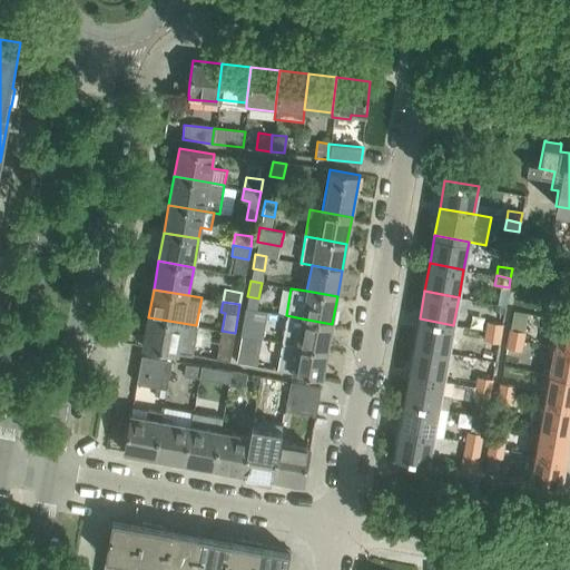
[(241,335),(252,337),(256,310),(245,307),(241,335)]
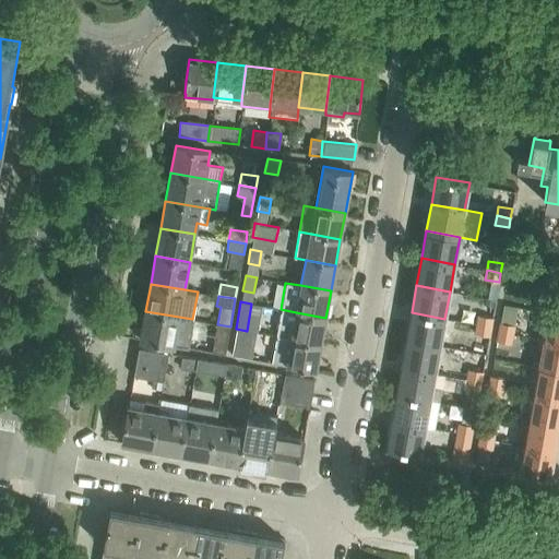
[(276,336),(290,339),(321,344),(325,318),(296,312),(281,309),(276,336)]
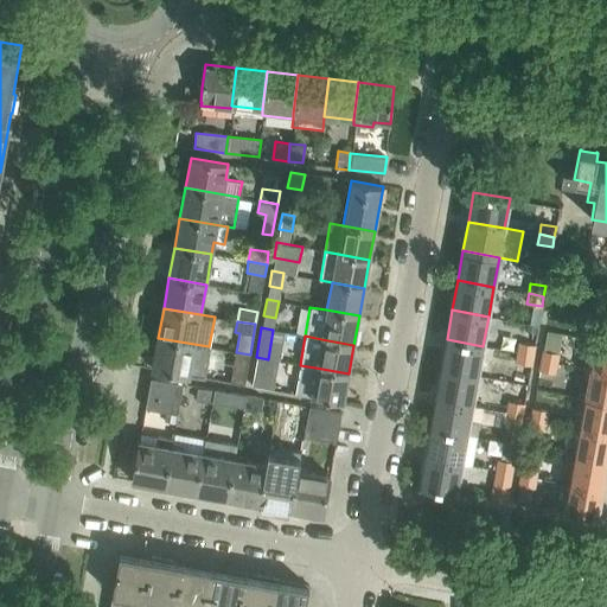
[(158,338),(153,368),(204,377),(209,346),(158,338)]
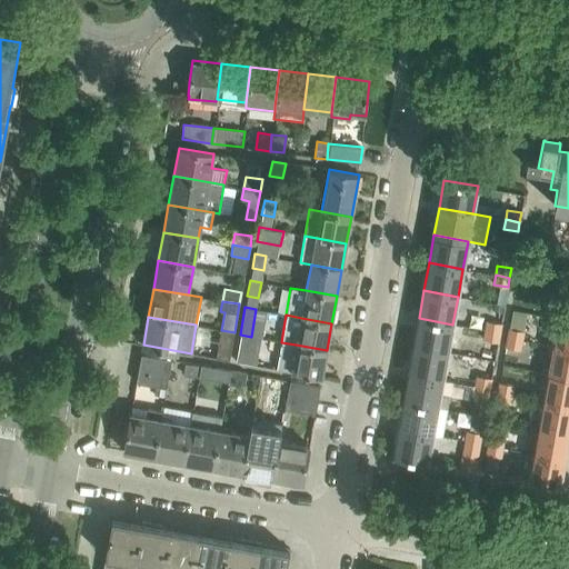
[(419,318),(413,346),(448,352),(452,325),(419,318)]
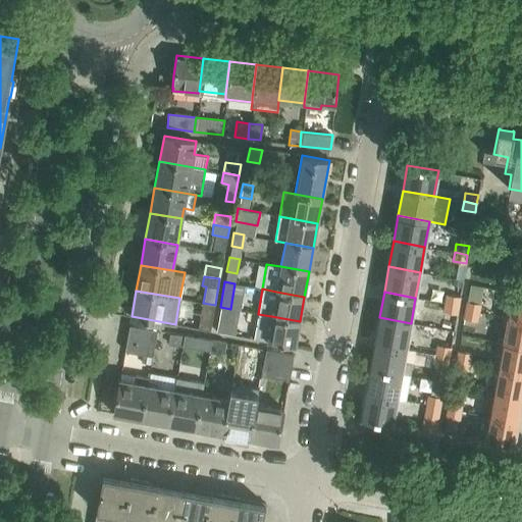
[(521,293),(513,292),(508,317),(521,319),(521,293)]
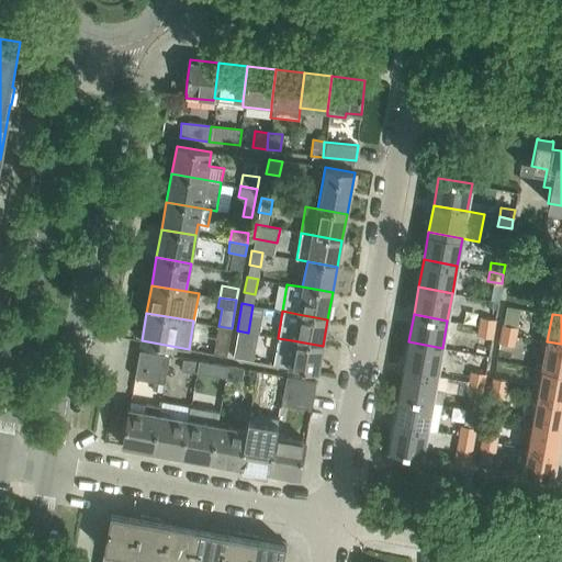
[(479,326),(493,328),(495,319),(481,316),(479,326)]
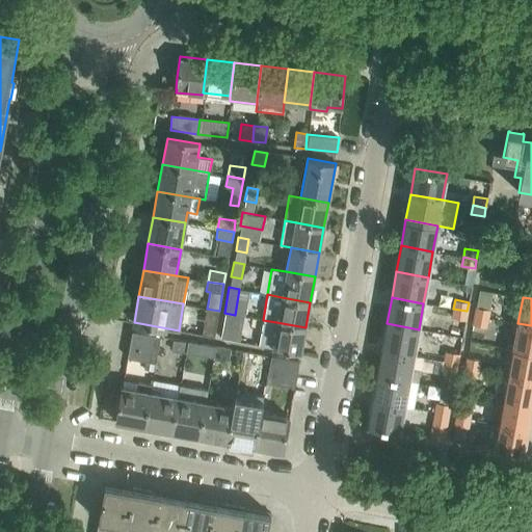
[(476,307),(475,316),(488,318),(490,310),(476,307)]
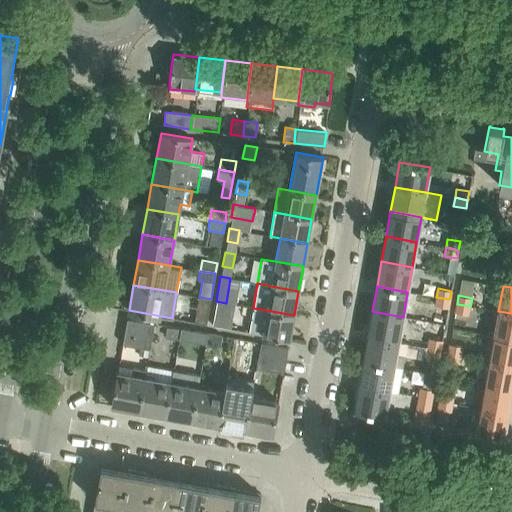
[(199,297),(197,309),(209,311),(211,299),(199,297)]
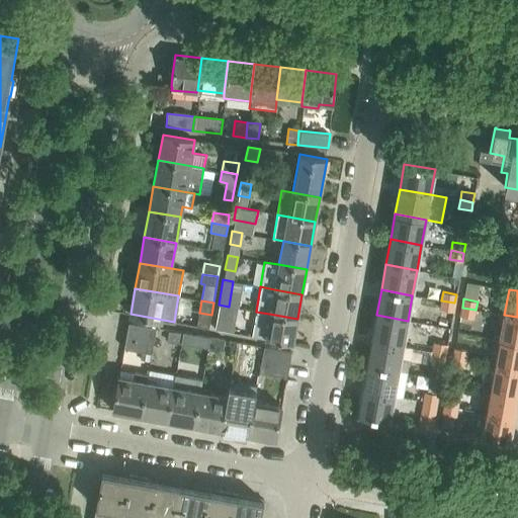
[(453,312),(454,303),(441,300),(439,309),(453,312)]
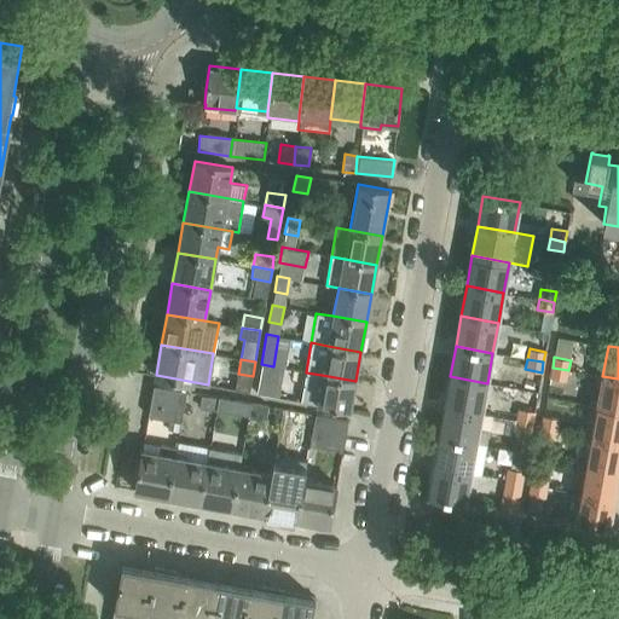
[(261,364),(255,393),(279,398),(285,368),(273,366),(261,364)]
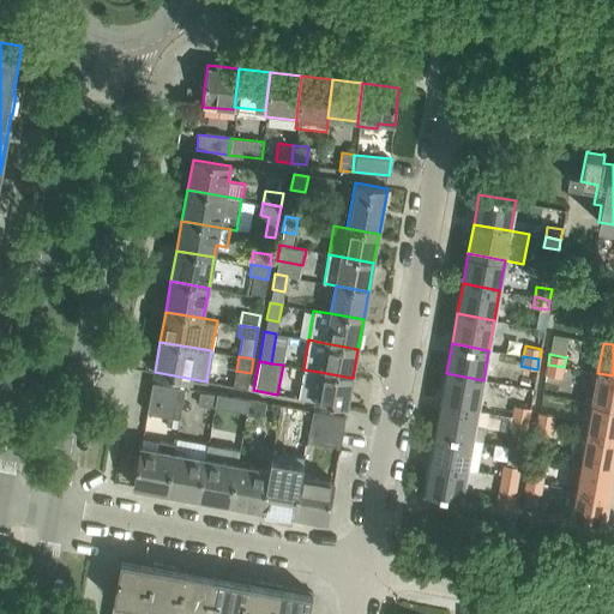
[(548,365),(546,374),(561,378),(564,367),(548,365)]
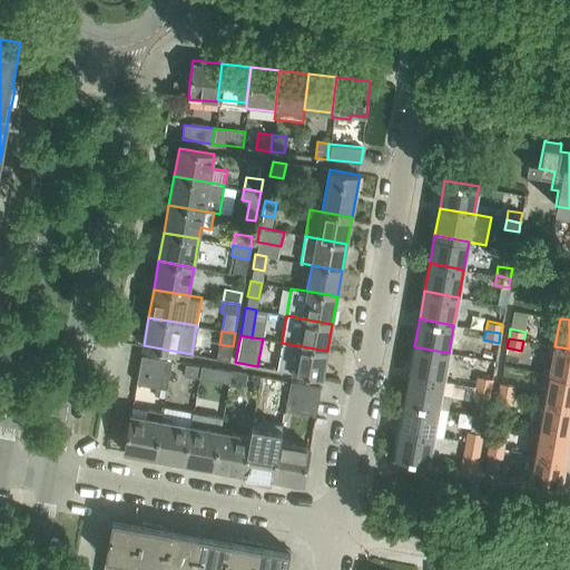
[(327,351),(296,345),(282,343),(276,370),(323,377),(327,351)]
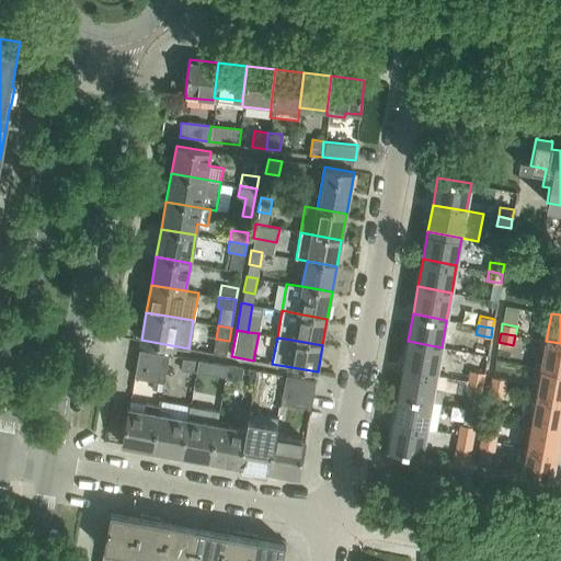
[(408,341),(403,368),(436,375),(442,347),(408,341)]
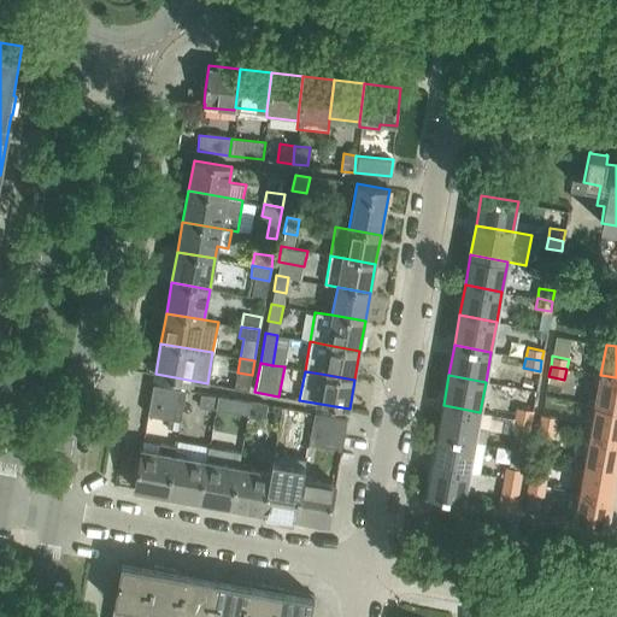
[(616,377),(600,375),(595,404),(616,407),(616,377)]
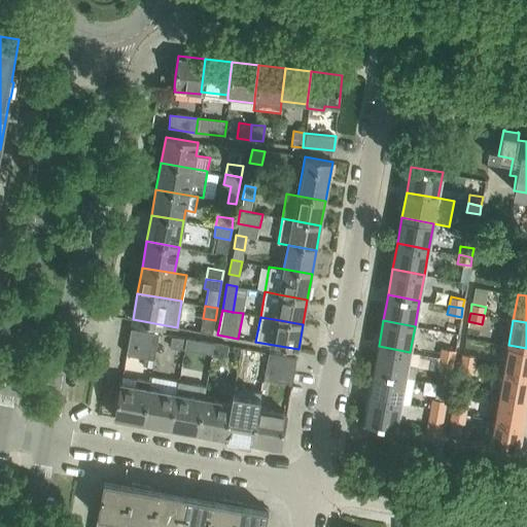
[(131,327),(129,341),(155,346),(159,332),(131,327)]
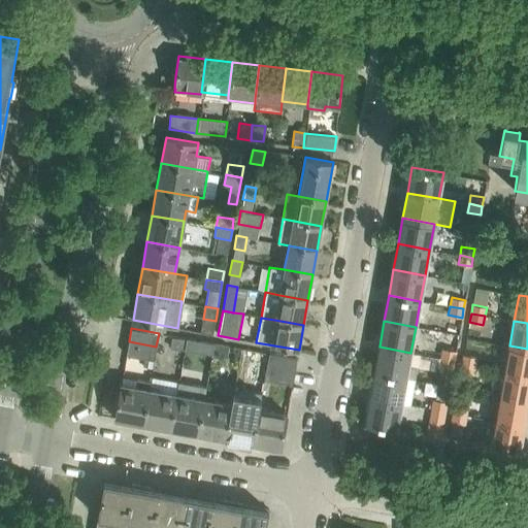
[(172,335),(170,348),(184,350),(186,338),(172,335)]
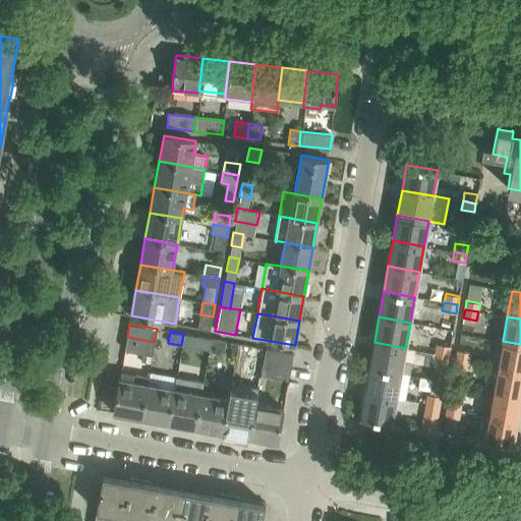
[(194,347),(209,350),(211,339),(196,336),(194,347)]
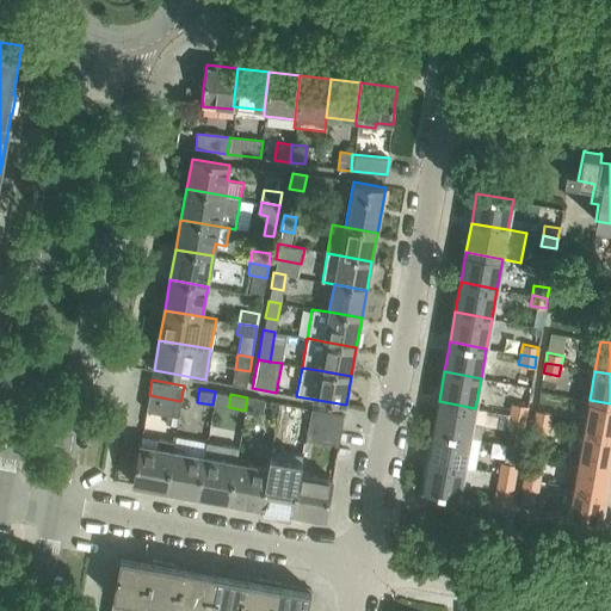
[(149,395),(146,411),(178,415),(180,401),(149,395)]
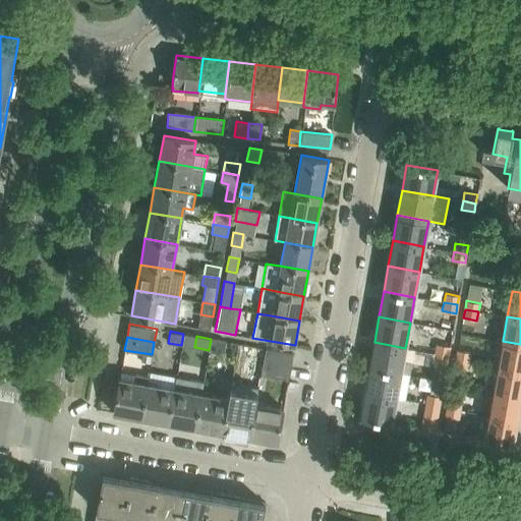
[(226,342),(211,339),(209,350),(224,352),(226,342)]
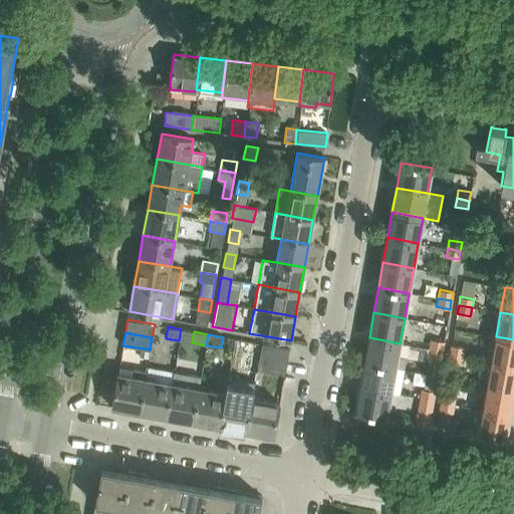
[(513,339),(496,336),(491,360),(513,364),(513,339)]
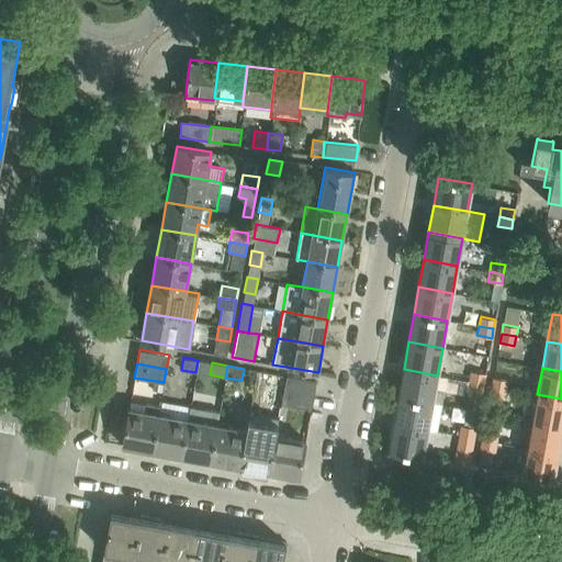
[(404,369),(398,396),(442,404),(445,390),(447,377),(404,369)]
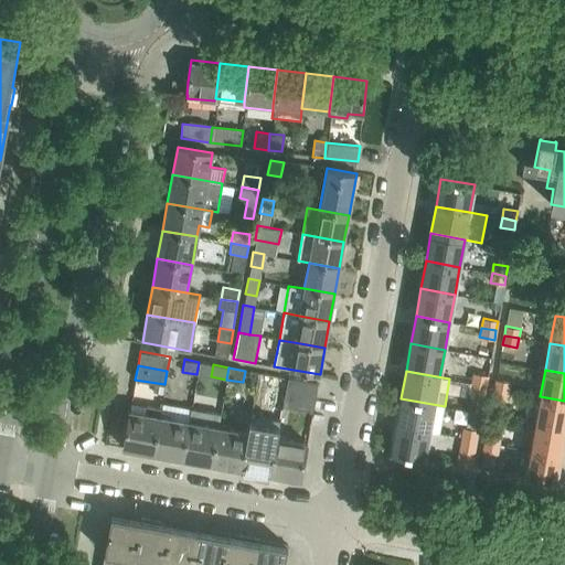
[(473,372),(471,383),(486,385),(488,375),(473,372)]
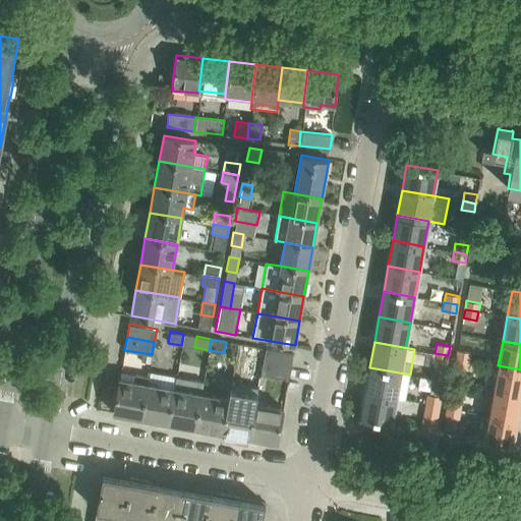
[(291,366),(293,353),(266,348),(263,361),(291,366)]
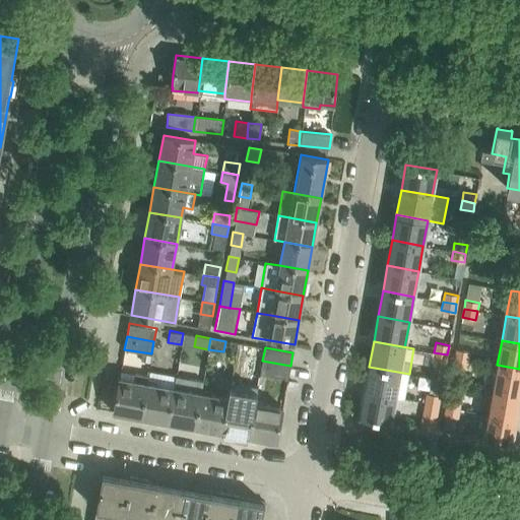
[(413,348),(411,361),(427,364),(429,351),(413,348)]
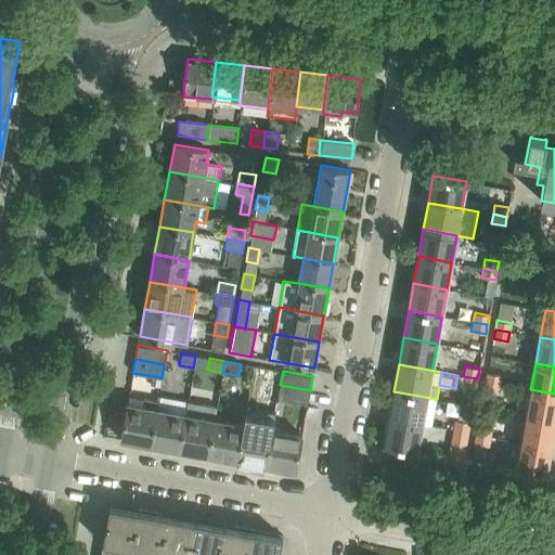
[(487,373),(486,382),(500,385),(502,375),(487,373)]
